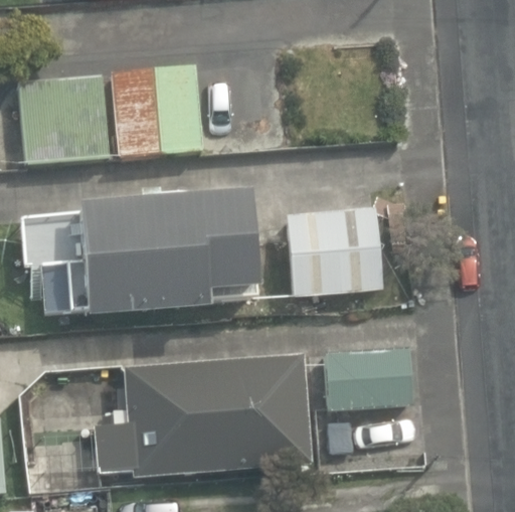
[(110,72),(117,156),(202,149),(194,65),(110,72)]
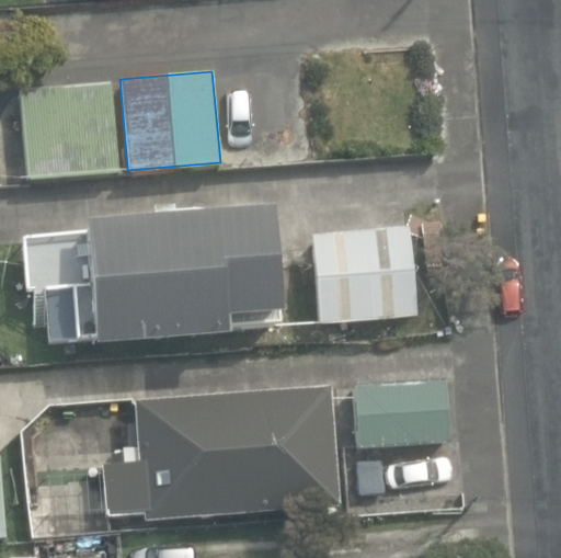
[(20,91),(27,181),(119,172),(112,83),(20,91)]
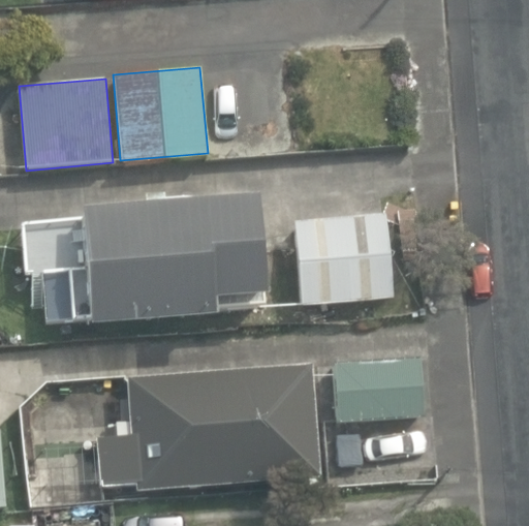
[(161,207),(161,197),(139,199),(139,207),(78,211),(78,220),(18,225),(21,276),(41,274),(44,323),(85,320),(85,328),(211,318),(211,309),(259,306),(252,199),(161,207)]
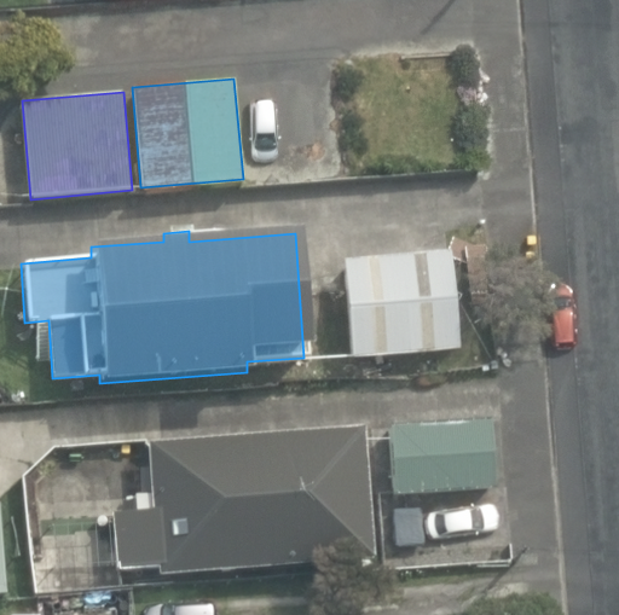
[(345,257),(353,359),(458,349),(449,248),(345,257)]
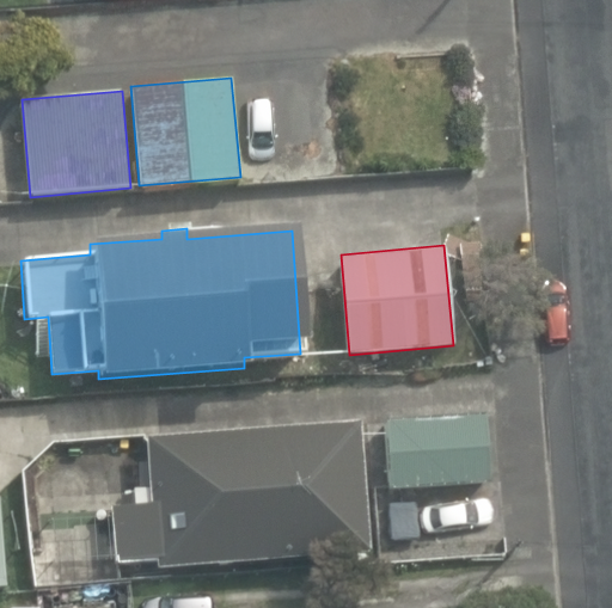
[(387,421),(391,487),(489,480),(487,415),(387,421)]
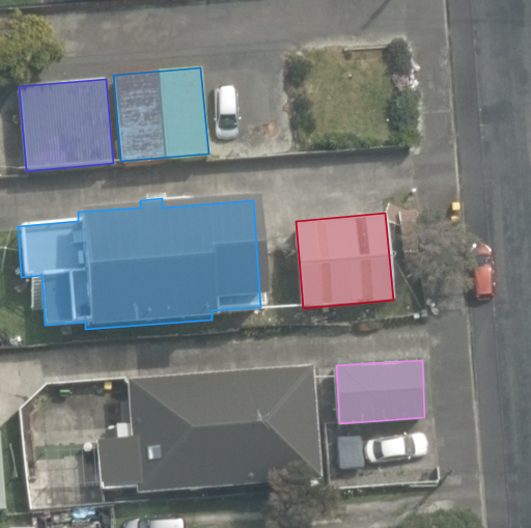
[(136,483),(136,493),(320,478),(311,364),(127,379),(131,436),(93,439),(96,487),(136,483)]
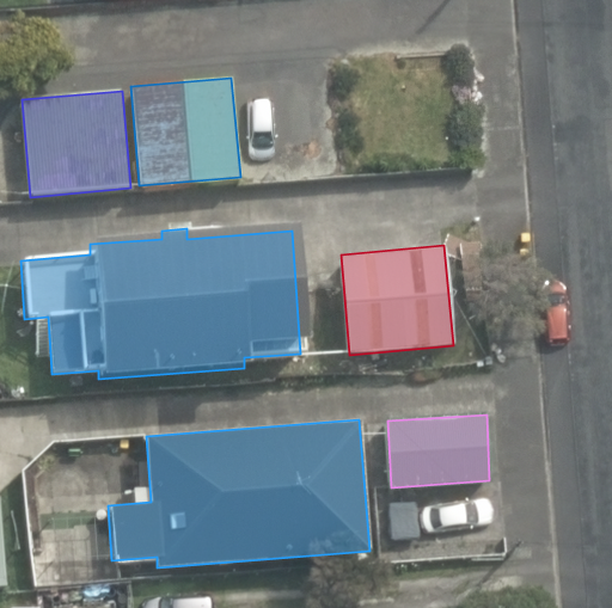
[(50,476),(72,455),(59,441),(36,461),(50,476)]
